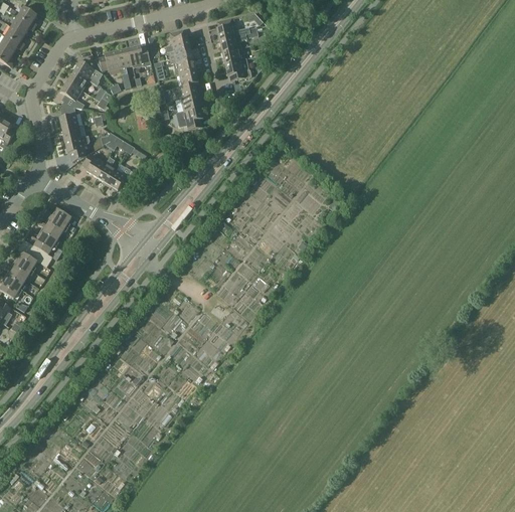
[(8,5),(6,9),(13,13),(15,9),(8,5)]
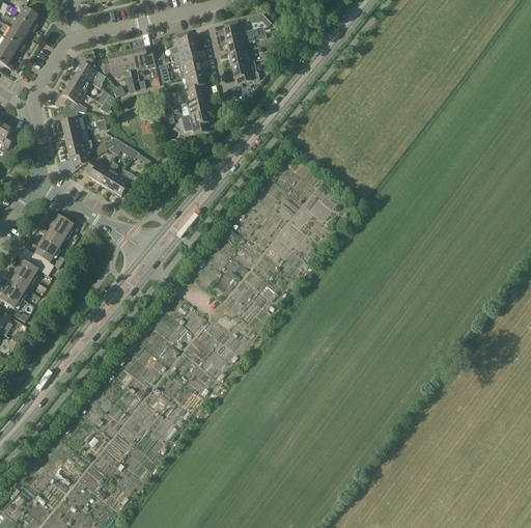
[(18,17),(35,27),(37,24),(33,22),(37,15),(24,5),(18,17)]
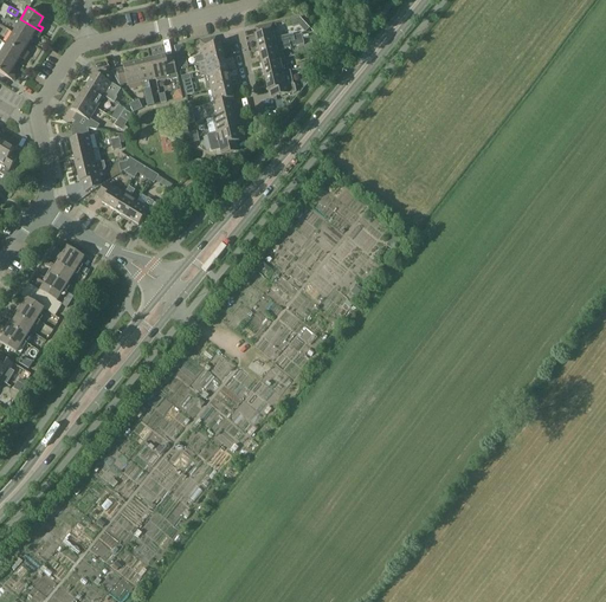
[(301,15),(291,17),(294,23),(300,21),(305,28),(310,25),(301,15)]
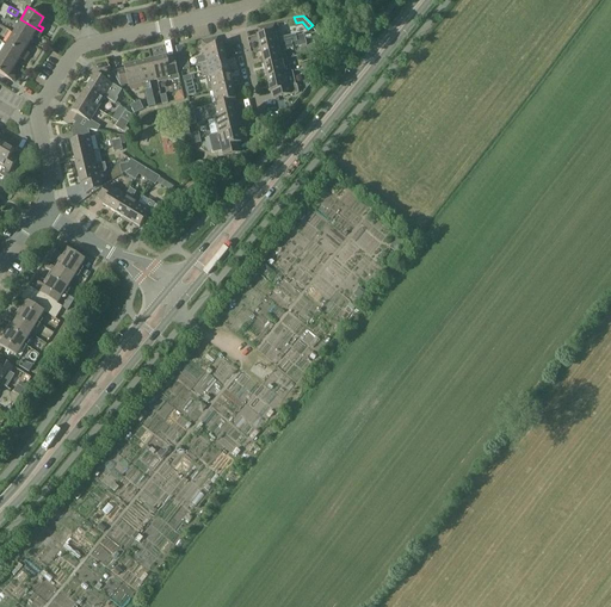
[(38,35),(41,31),(20,19),(13,30),(29,41),(34,32),(38,35)]
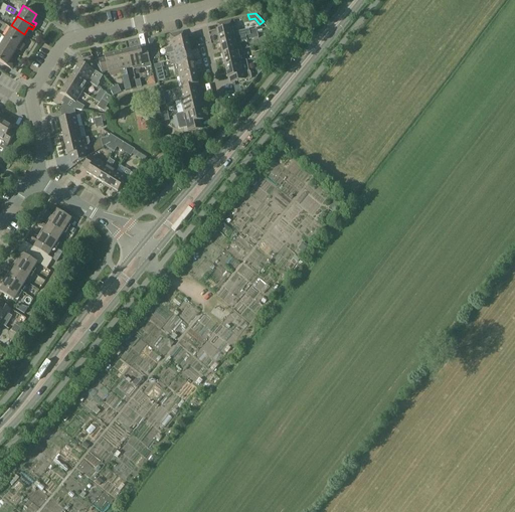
[(245,33),(250,32),(258,30),(270,28),(266,23),(256,26),(256,27),(249,28),(249,26),(234,30),(231,18),(218,21),(219,27),(216,27),(219,39),(235,35),(245,33)]
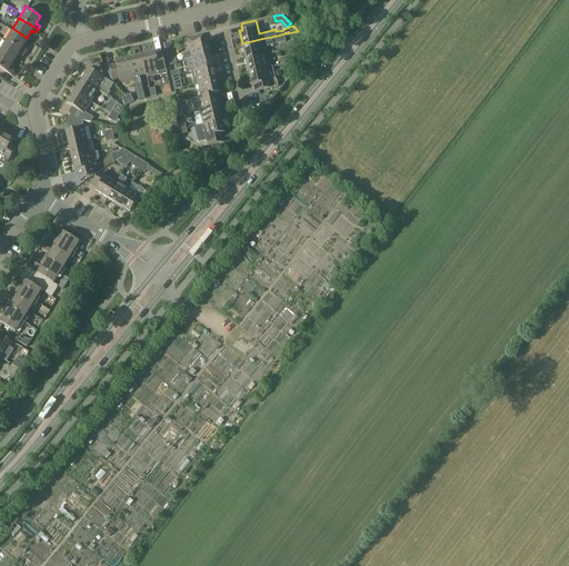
[(22,45),(27,38),(12,28),(6,38),(25,50),(27,47),(22,45)]
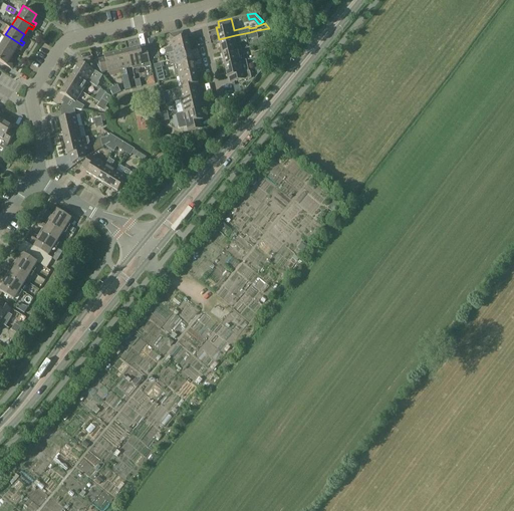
[(173,50),(189,46),(186,34),(185,35),(183,28),(169,32),(172,44),(166,46),(167,51),(173,50)]
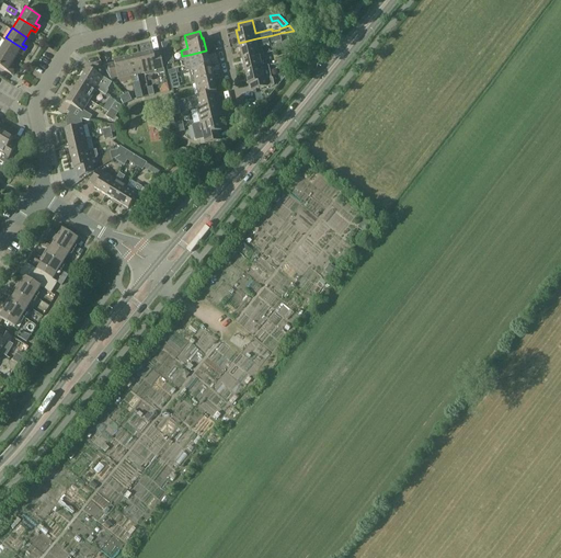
[(240,49),(242,56),(260,52),(263,50),(262,44),(270,42),(267,36),(256,38),(239,43),(240,49)]
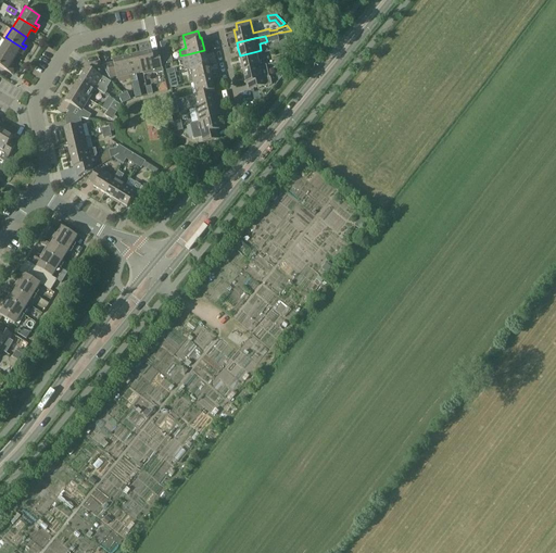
[(22,53),(24,49),(5,37),(0,45),(0,48),(13,58),(17,50),(22,53)]
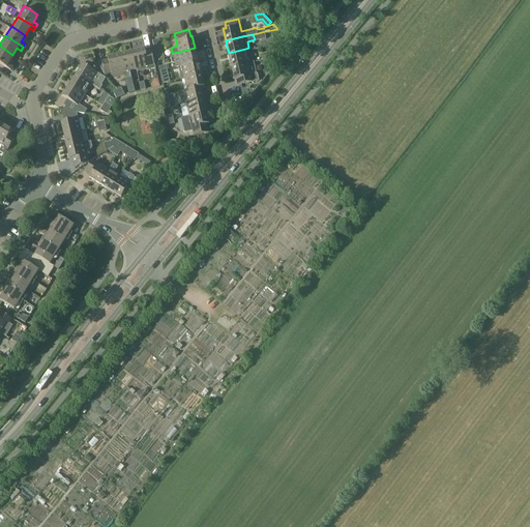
[(8,61),(12,55),(0,46),(0,60),(10,67),(12,63),(8,61)]
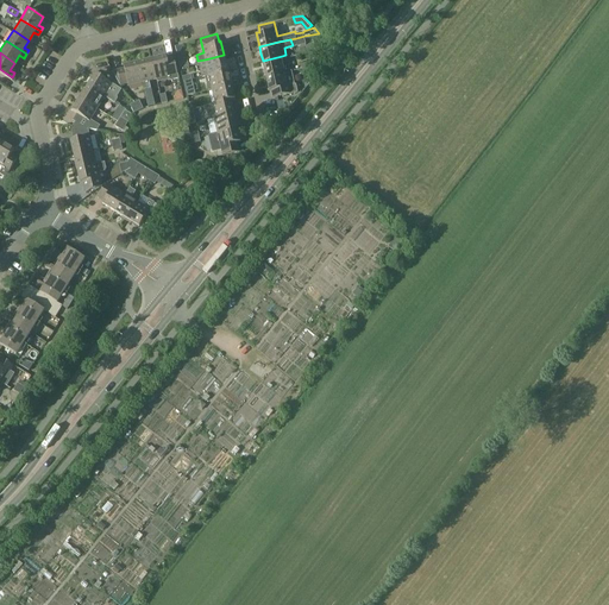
[(165,54),(151,56),(156,76),(157,80),(169,76),(171,77),(179,76),(174,54),(167,56),(165,54)]
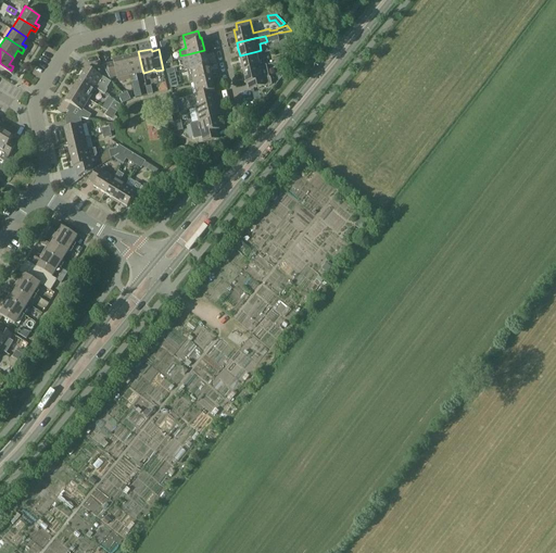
[(190,67),(207,63),(204,50),(187,54),(190,67)]
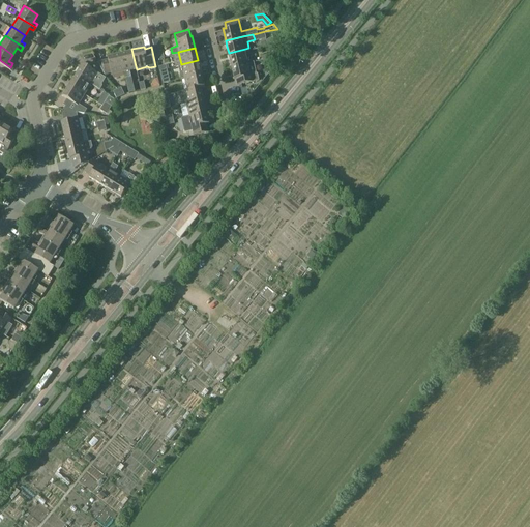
[(129,68),(136,66),(131,49),(120,52),(124,69),(125,76),(130,75),(129,68)]
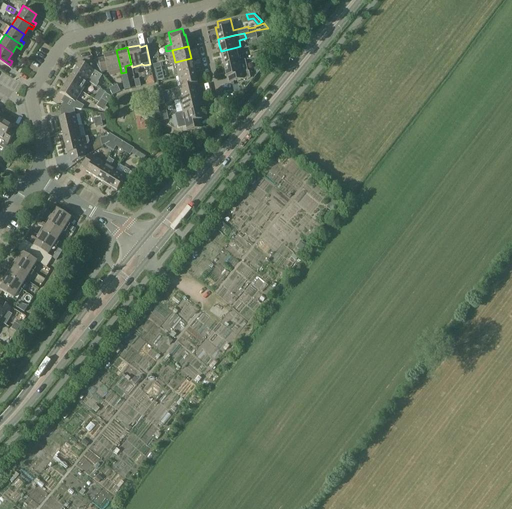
[(224,63),(240,59),(237,47),(221,51),(224,63)]
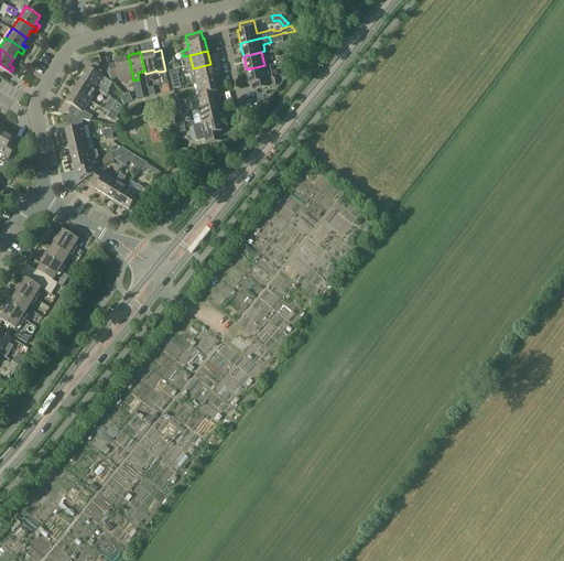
[(119,77),(132,74),(128,55),(115,58),(115,61),(104,64),(111,77),(118,75),(119,77)]
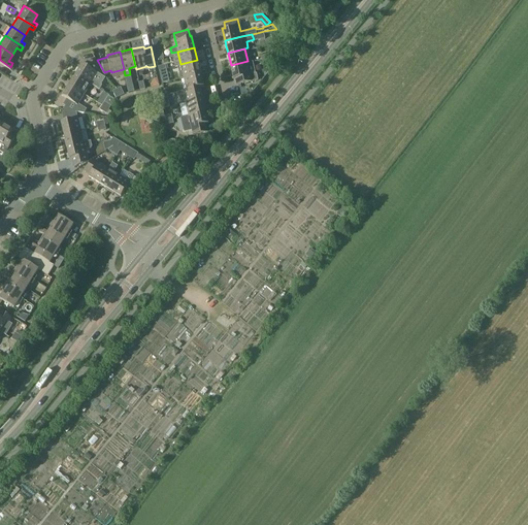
[(75,72),(90,81),(99,88),(102,84),(101,81),(96,77),(99,72),(95,70),(98,64),(88,58),(85,63),(83,62),(75,72)]
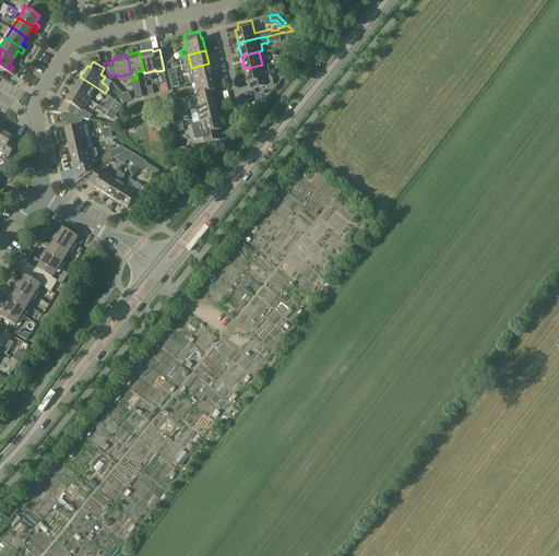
[(194,81),(212,77),(209,63),(191,68),(194,81)]
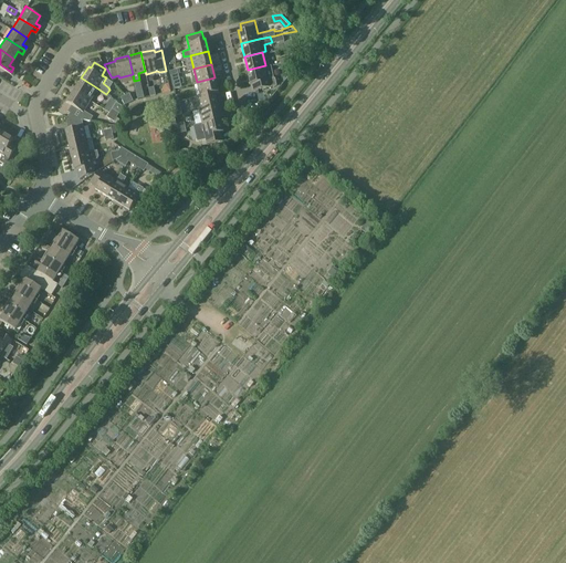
[(265,65),(248,70),(250,83),(252,82),(254,89),(276,83),(274,76),(271,64),(265,65)]
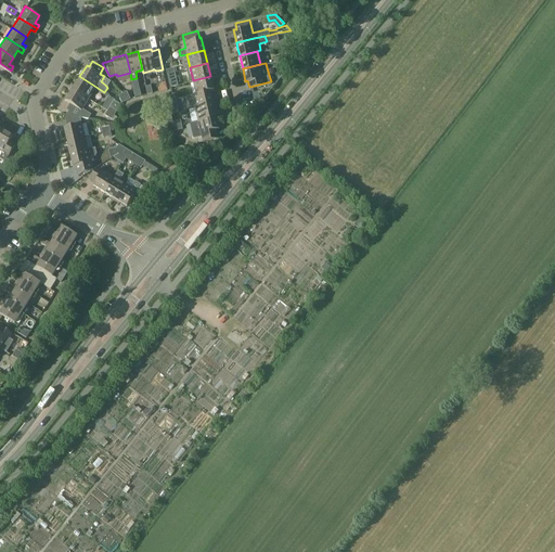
[(88,98),(94,86),(79,76),(73,88),(88,98)]
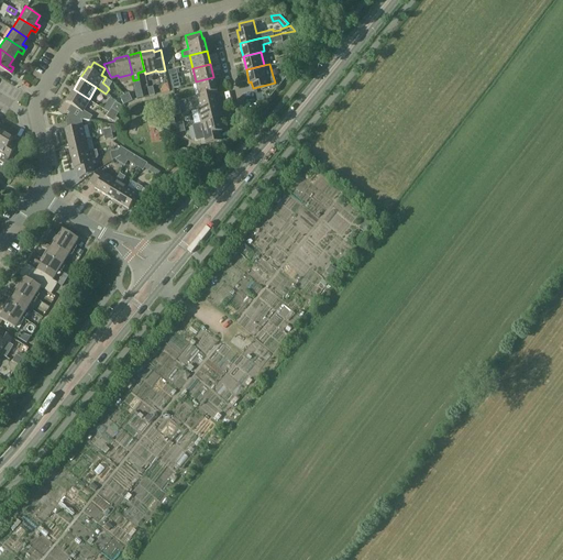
[(212,90),(217,90),(213,77),(196,81),(199,94),(212,90)]
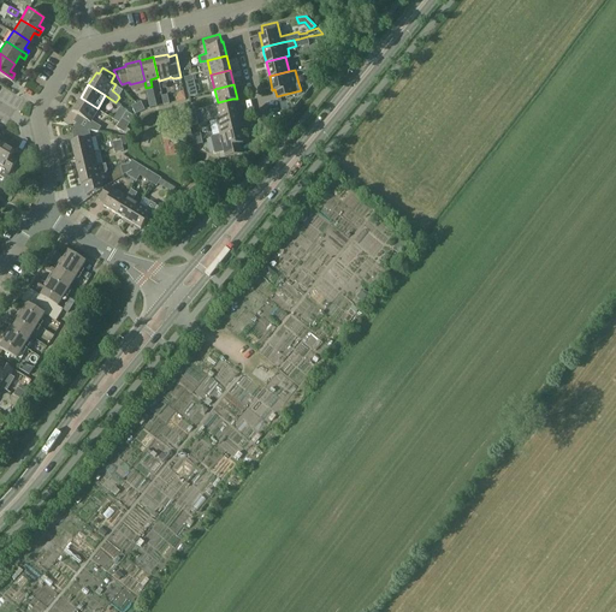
[(90,119),(98,108),(81,97),(72,110),(77,113),(73,119),(76,120),(73,125),(88,128),(89,128),(93,120),(90,119)]
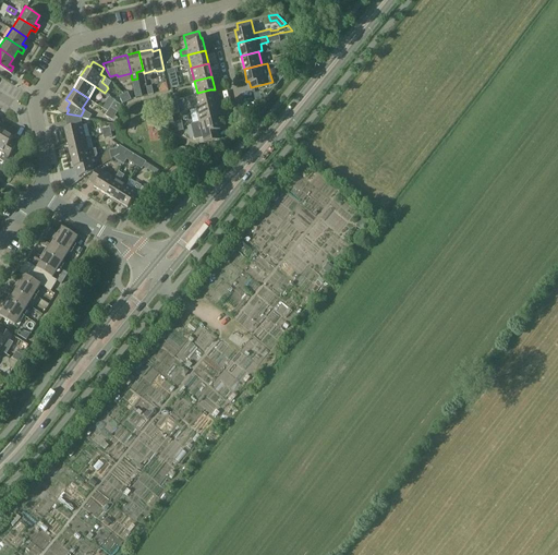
[(214,103),(210,89),(197,93),(193,94),(196,107),(214,103)]
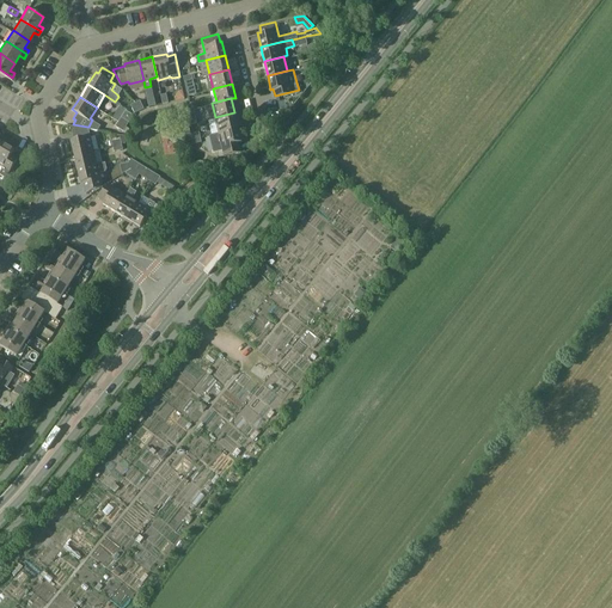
[(197,106),(194,108),(184,110),(188,123),(197,121),(195,111),(199,111),(197,106)]
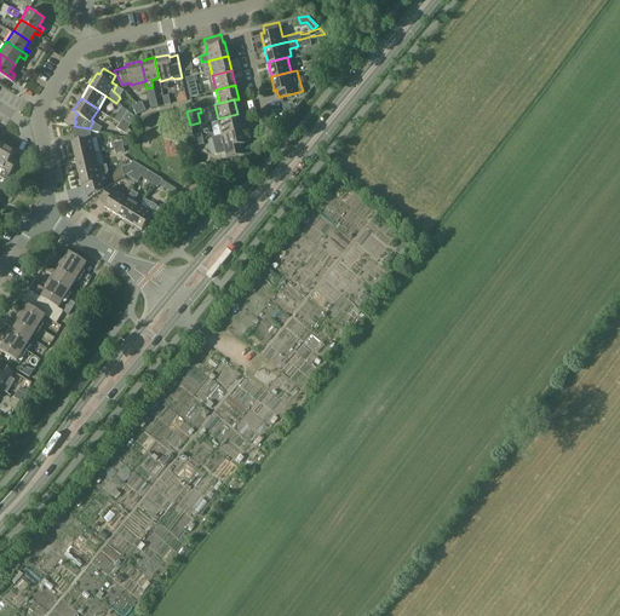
[(122,117),(120,122),(127,127),(135,114),(127,109),(122,117)]
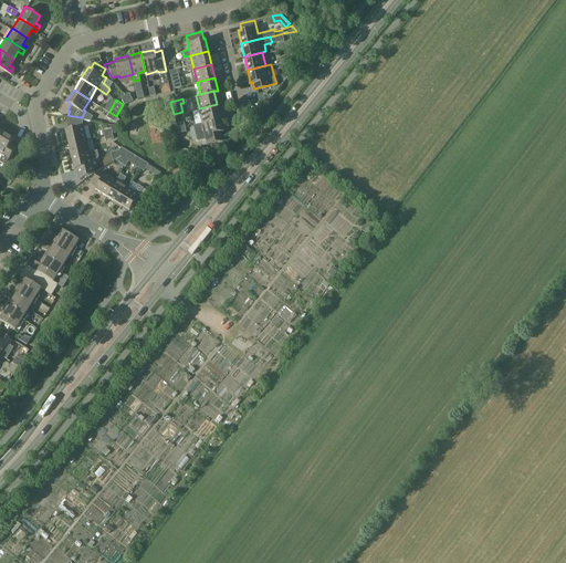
[(93,113),(105,113),(105,104),(93,103),(93,113)]
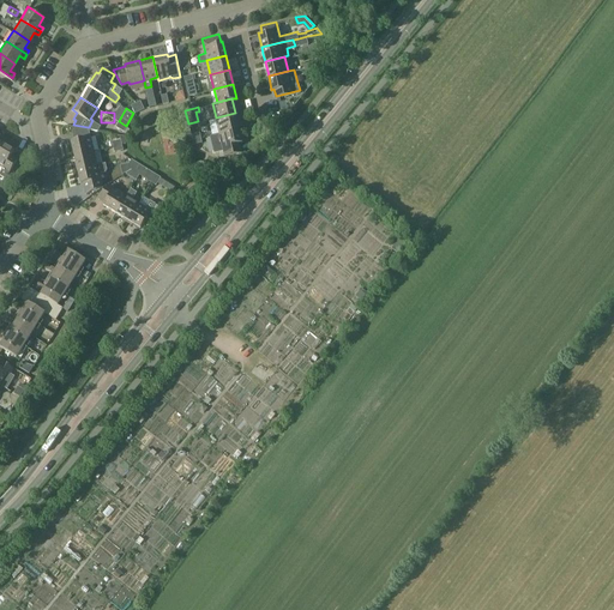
[(218,132),(239,127),(238,121),(239,121),(239,120),(238,115),(236,114),(235,114),(235,113),(216,118),(218,132)]
